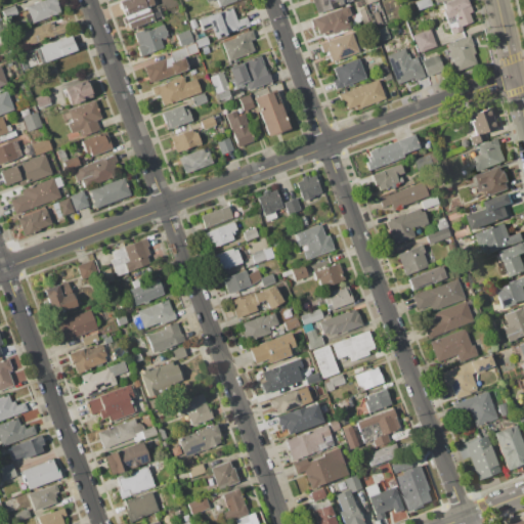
[(26,6),(42,0),(57,0),(59,3),(57,4),(60,11),(57,13),(32,24),(26,6)]
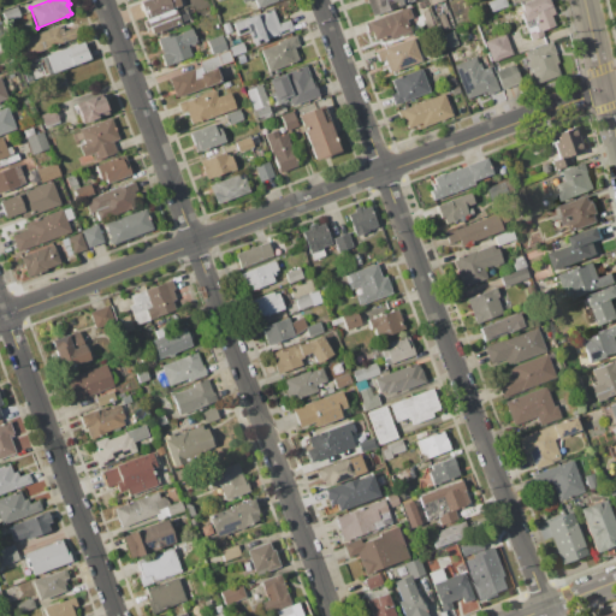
[(140,1),(142,0),(169,0),(172,9),(176,7),(178,13),(187,11),(189,18),(181,22),(182,24),(152,35),(149,30),(147,31),(143,21),(146,19),(140,1)]
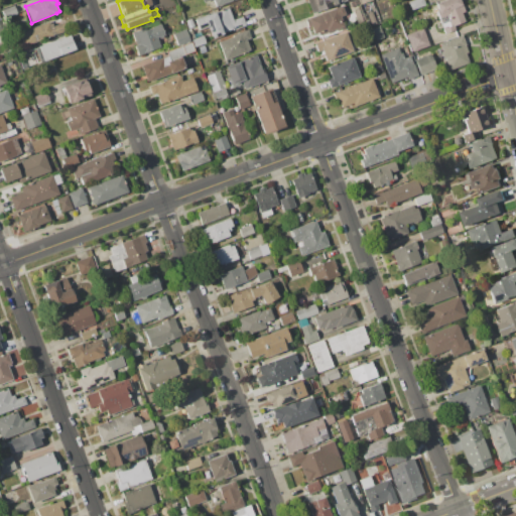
[(312,13),(307,0),(336,0),(337,4),(312,13)]
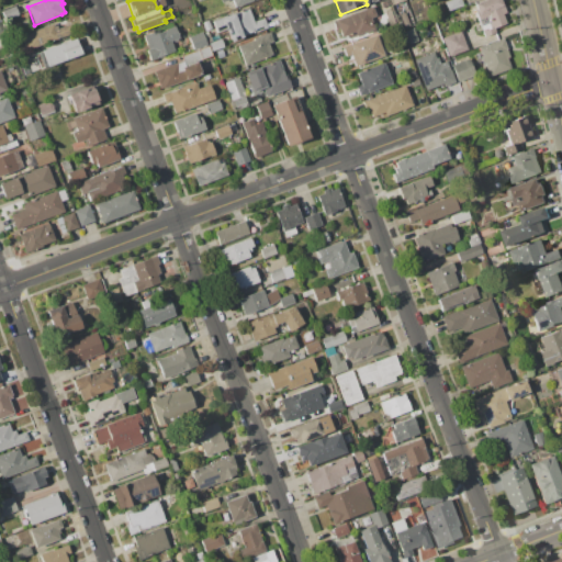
[(450,0),(461,0),(463,6),(453,9),(450,0)]
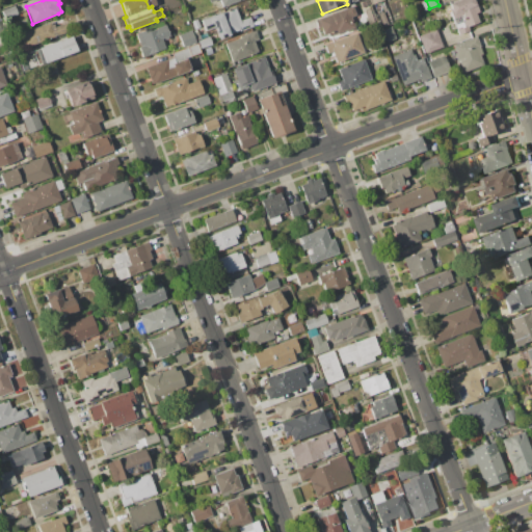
[(447,3),(456,0),(474,0),(476,4),(477,4),(479,12),(476,14),(479,22),(468,26),(469,31),(458,34),(447,3)]
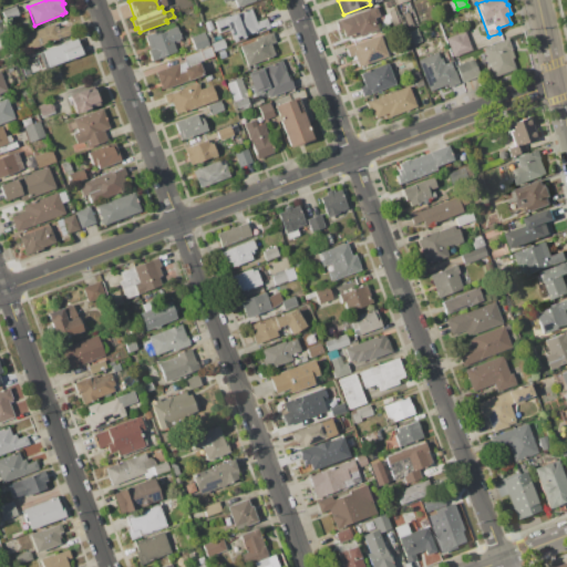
[(1,11),(16,6),(19,14),(4,20),(1,11)]
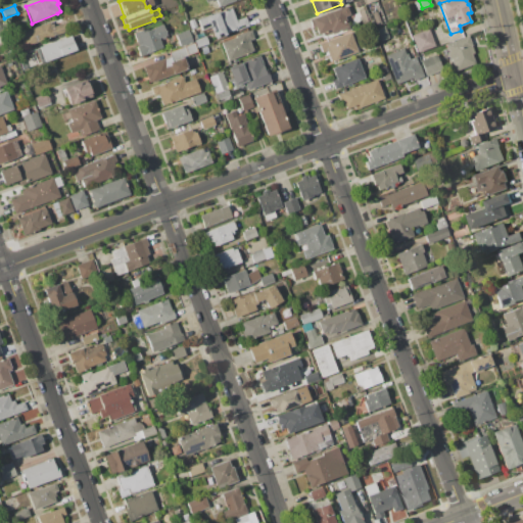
[(310,19),(346,6),(349,15),(345,16),(348,27),(344,29),(344,31),(340,33),(339,31),(327,35),(326,31),(317,35),(314,28),(313,29),(310,19)]
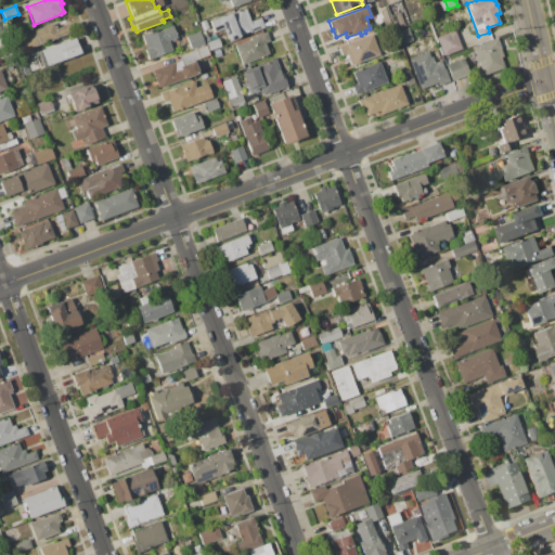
[(209,21),(246,8),(250,22),(261,17),(265,27),(249,33),(249,31),(239,36),(239,37),(228,41),(223,29),(213,33),(209,21)]
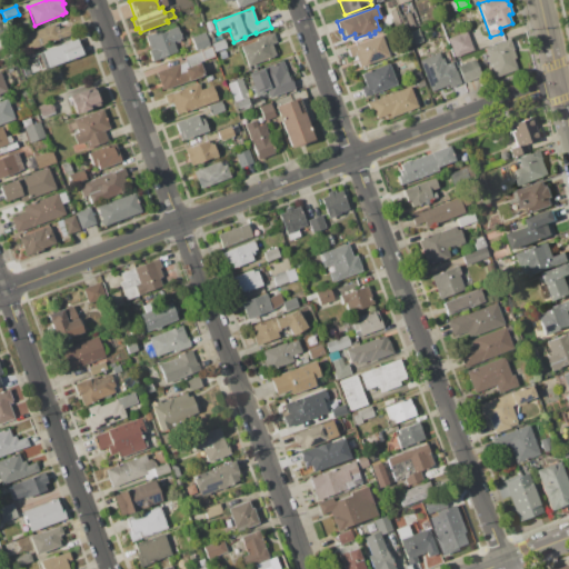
[(389,12),(397,9),(402,22),(395,26),(389,12)]
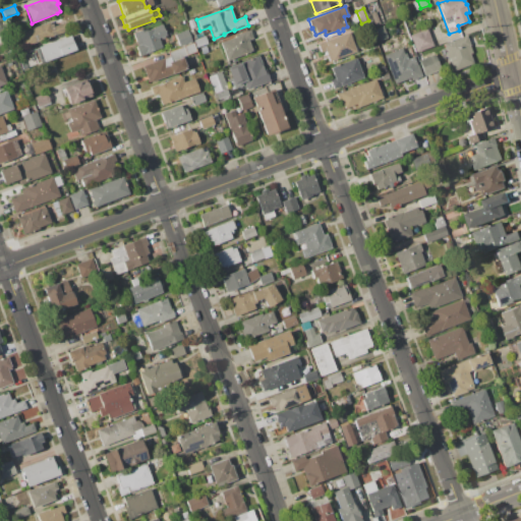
[(370,13),(375,11),(381,23),(375,25),(370,13)]
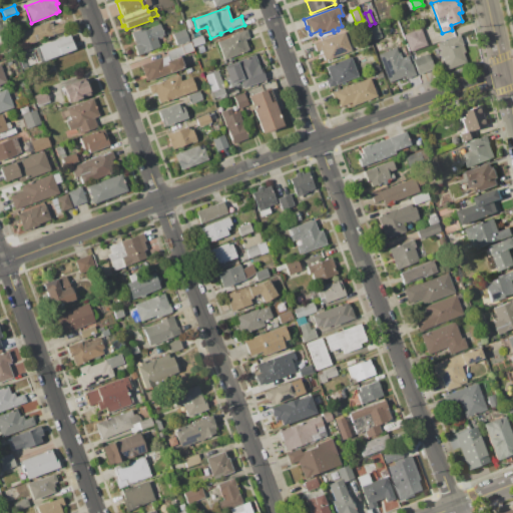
[(19,32),(49,21),(49,24),(52,23),(53,26),(65,21),(68,30),(24,46),(19,32)]
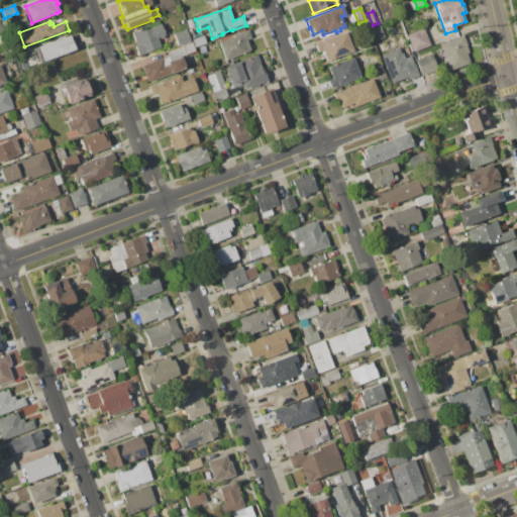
[(131,32),(144,27),(145,30),(161,24),(165,34),(158,37),(161,46),(137,56),(134,45),(136,44),(131,32)]
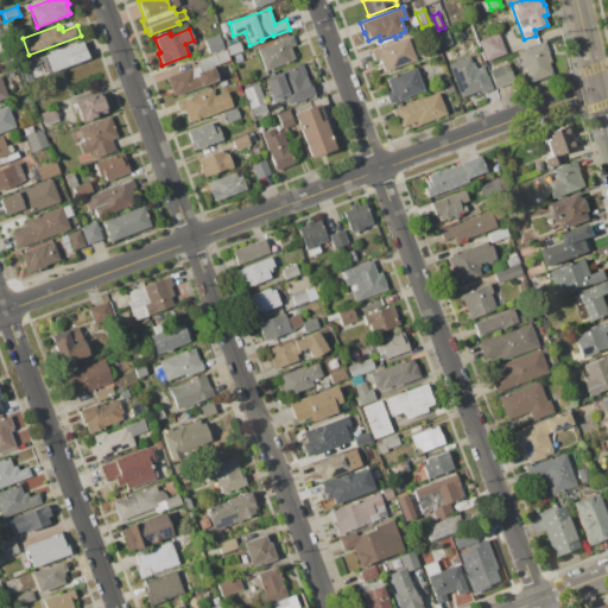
[(438,33),(448,30),(453,44),(443,48),(438,33)]
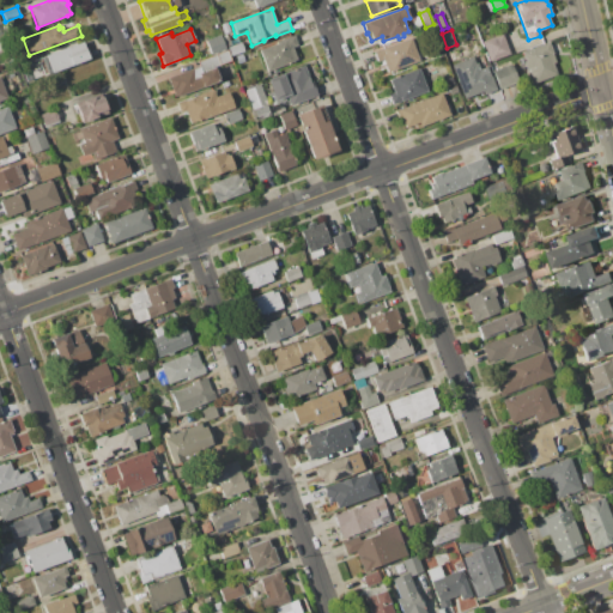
[(483,41),(502,34),(509,54),(490,61),(483,41)]
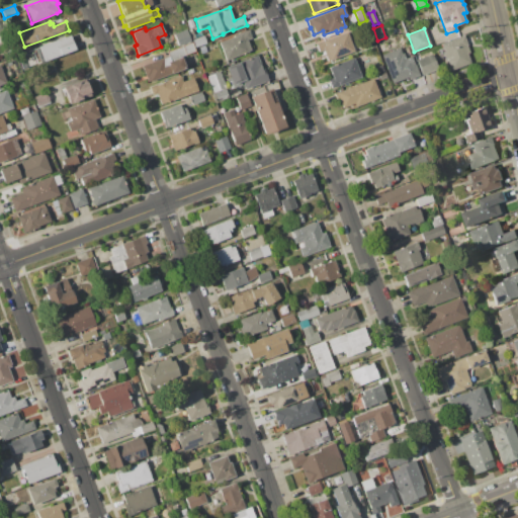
[(174,33),(187,29),(191,41),(178,46),(174,33)]
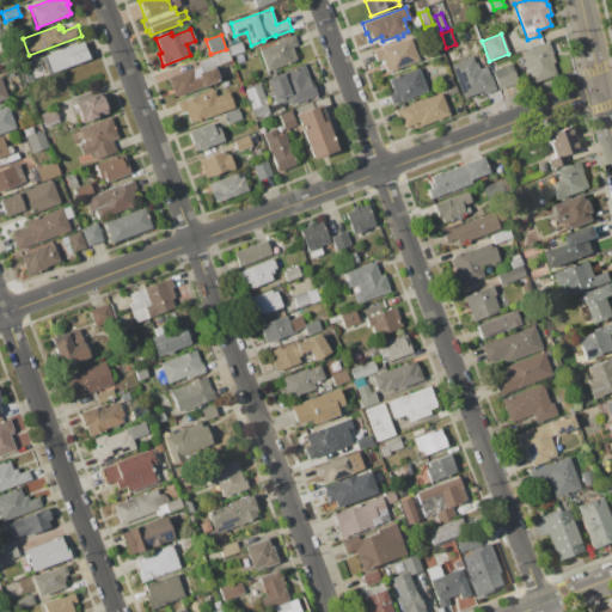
[(258,49),(276,43),(275,42),(293,35),(297,44),(292,47),(297,59),(294,60),(294,61),(267,72),(258,49)]
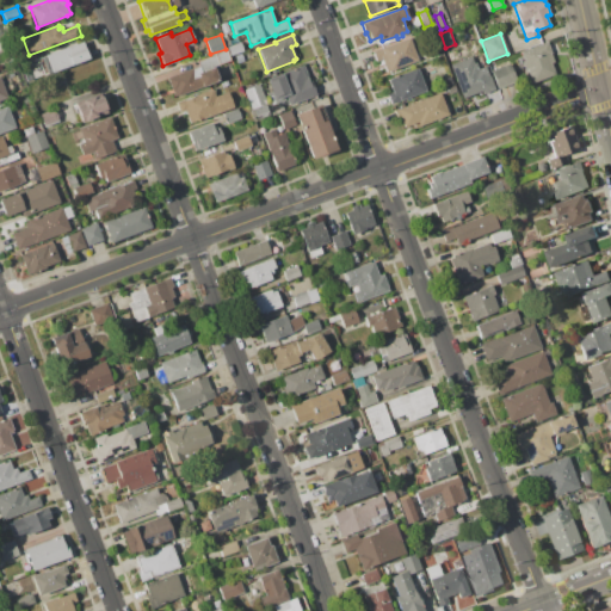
[(372,51),(409,37),(419,61),(387,73),(382,60),(376,62),(372,51)]
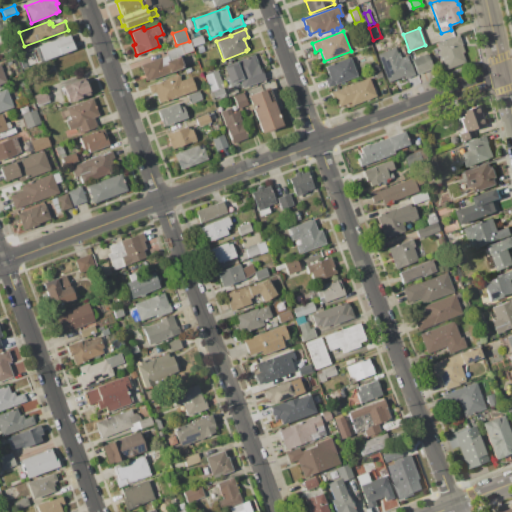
[(34,48),(69,35),(75,49),(37,63),(32,49),(35,48),(34,48)]
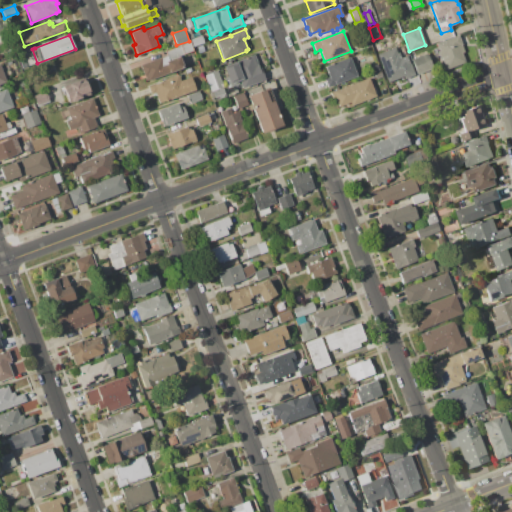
[(191,39),(202,35),(204,43),(193,47),(191,39)]
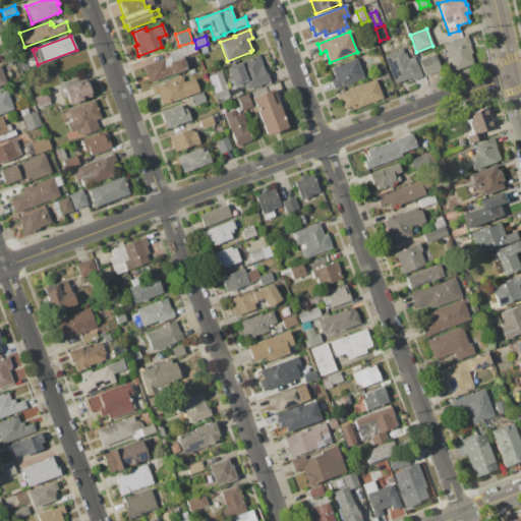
[(444,44),(467,36),(470,45),(470,46),(473,53),(470,54),(474,64),(454,71),(444,44)]
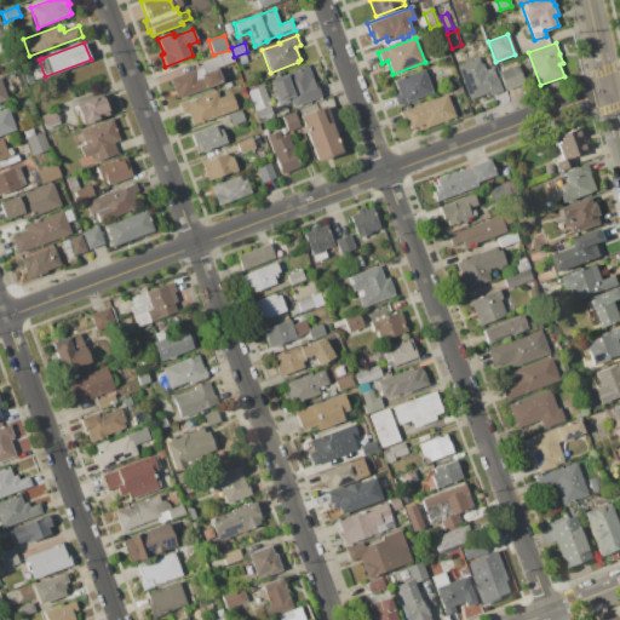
[(170,79),(202,67),(200,62),(230,51),(234,62),(218,68),(223,81),(176,98),(170,79)]
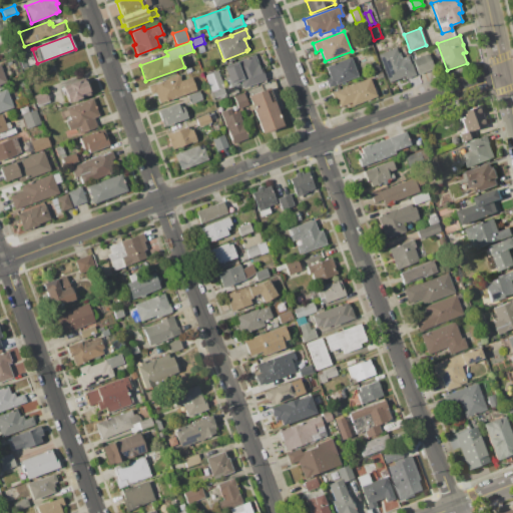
[(196,47),(203,44),(205,51),(198,54),(196,47)]
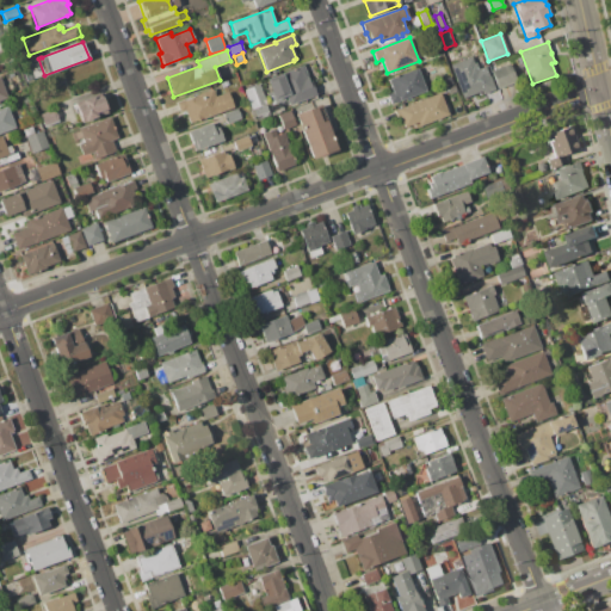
[(450,65),(471,56),(474,63),(476,62),(479,68),(486,66),(495,90),(481,94),(480,92),(463,98),(450,65)]
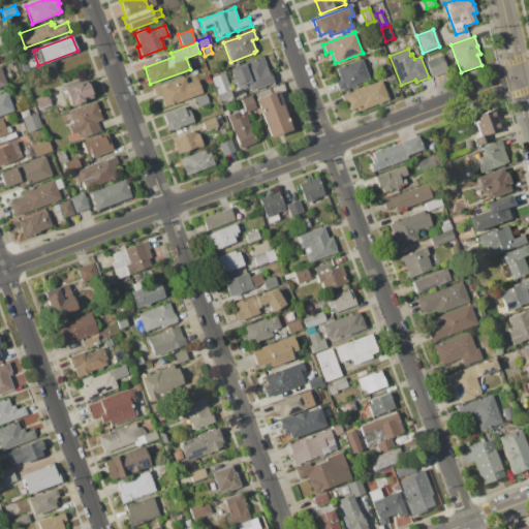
[(25,54),(30,68),(23,71),(18,56),(25,54)]
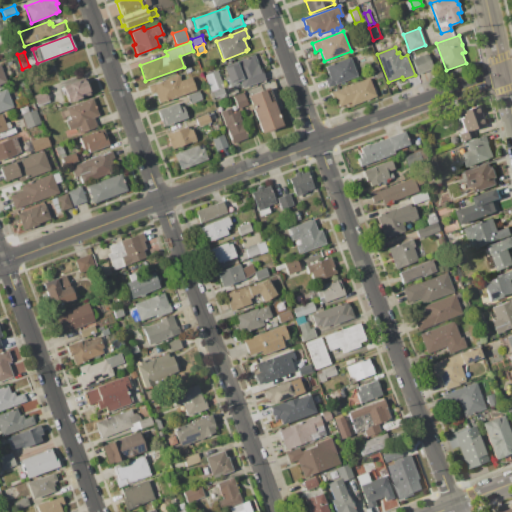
[(411,59),(427,53),(432,69),(416,74),(411,59)]
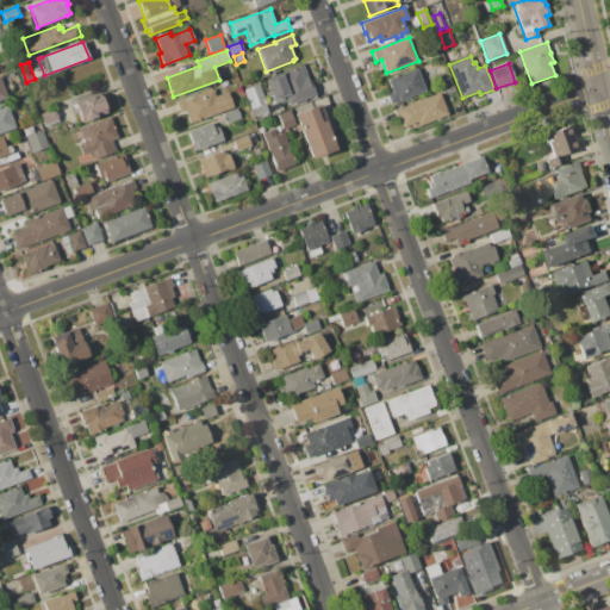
[(266,79),(303,64),(316,97),(290,106),(286,95),(274,100),(266,79)]
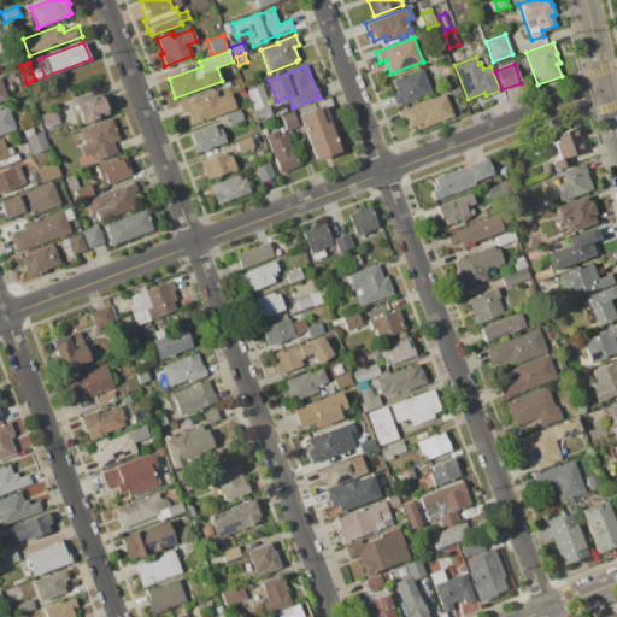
[(395,105),(392,94),(393,93),(392,89),(395,88),(392,80),(422,69),(430,92),(395,105)]
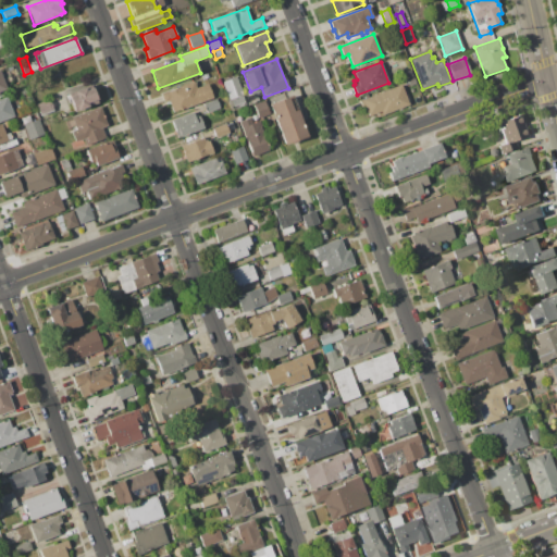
[(403,71),(410,69),(412,76),(405,78),(403,71)]
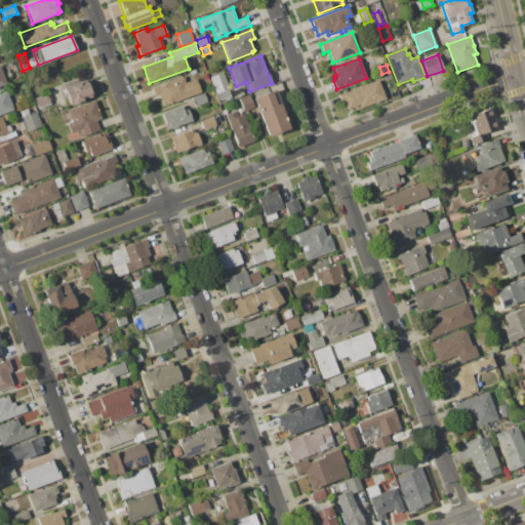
[(209,77),(223,72),(232,95),(218,101),(209,77)]
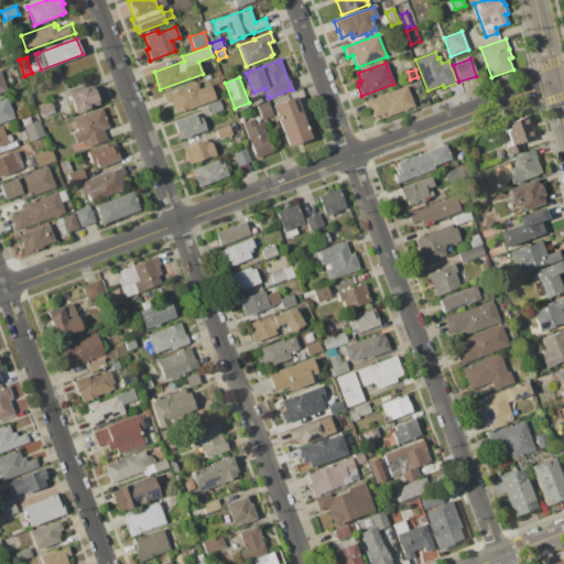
[(163,94),(196,82),(199,88),(210,85),(215,99),(175,114),(171,101),(166,104),(163,94)]
